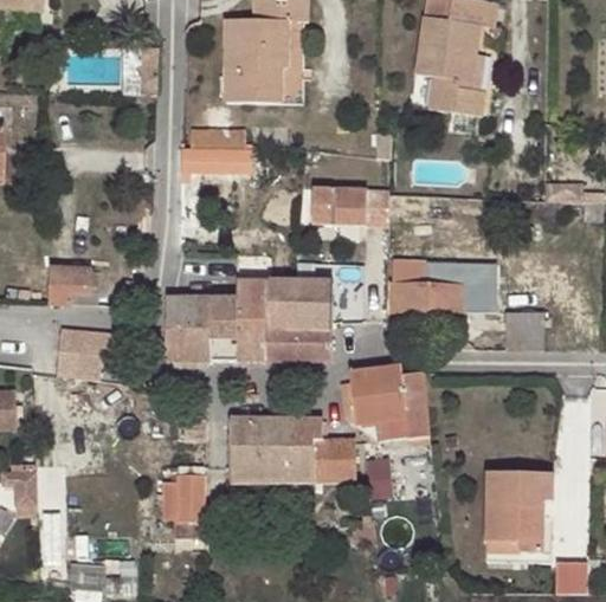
[(0,0),(0,5),(42,10),(42,0),(0,0)]
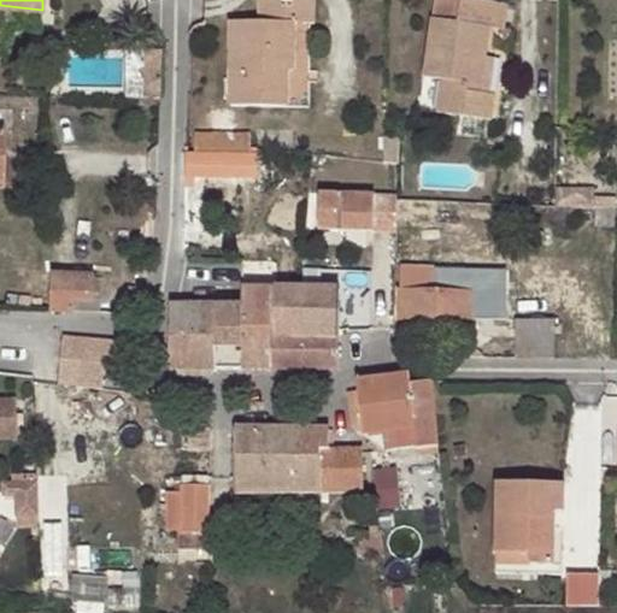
[(283,64),(291,64),(291,19),(313,19),(313,0),(257,0),(257,18),(229,17),(227,101),(281,102),(283,64)]
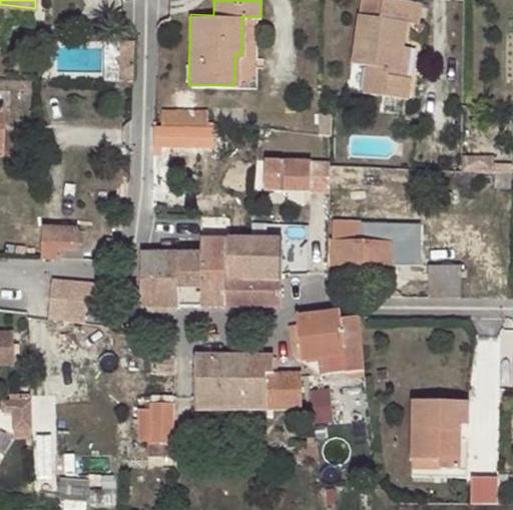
[(398,75),(402,45),(405,19),(417,22),(420,0),(381,0),(380,15),(358,12),(351,61),(367,64),(363,90),(407,97),(410,76),(406,76),(398,75)]
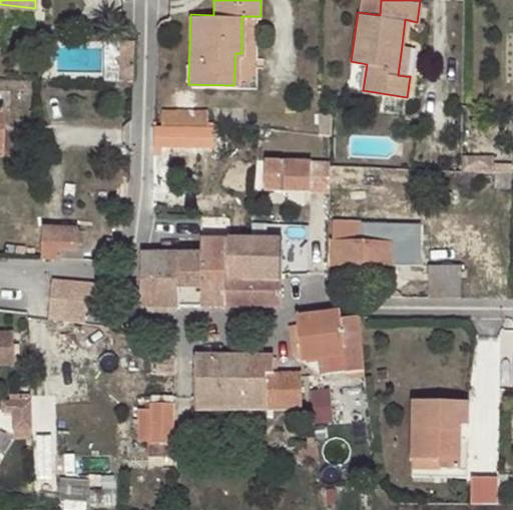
[(131,66),(132,38),(117,38),(116,78),(121,78),(121,65),(131,66)]
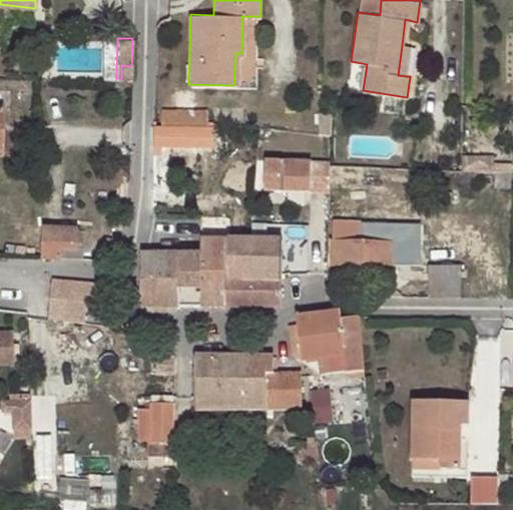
[(410,46),(402,45),(398,75),(406,76),(410,46)]
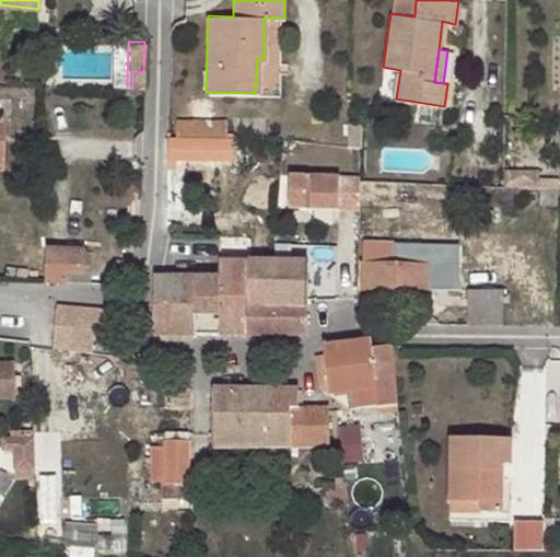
[(143,86),(143,72),(132,71),(132,85),(143,86)]
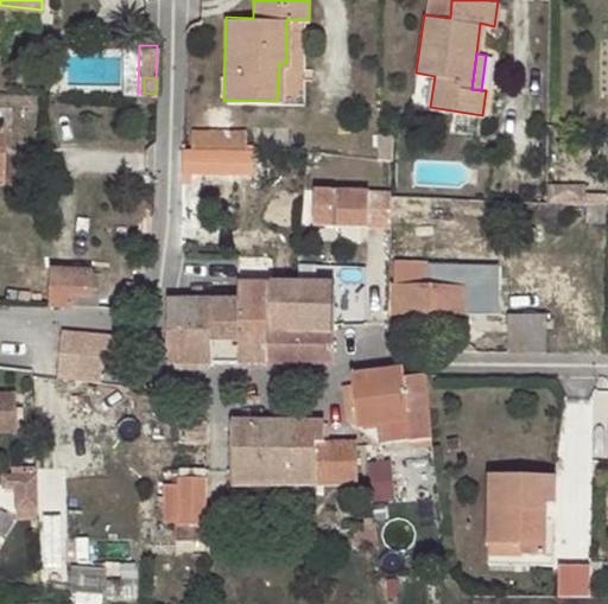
[(189,126),(189,148),(244,148),(244,144),(245,127),(189,126)]
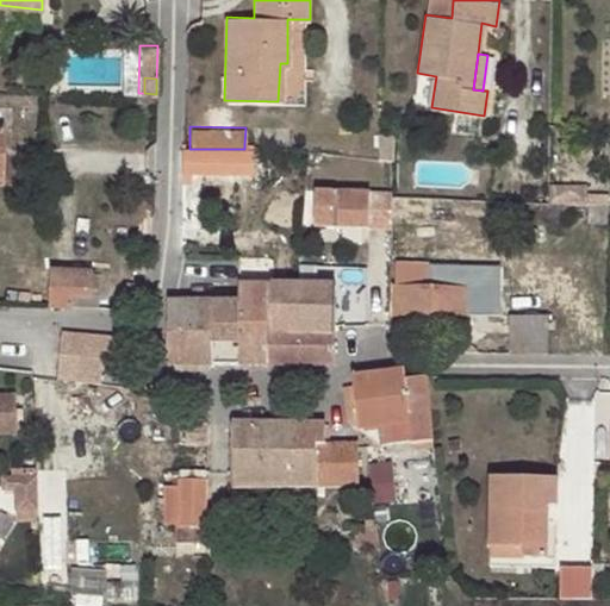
[(190,149),(182,148),(181,170),(253,172),(254,145),(244,144),(244,149),(190,149)]
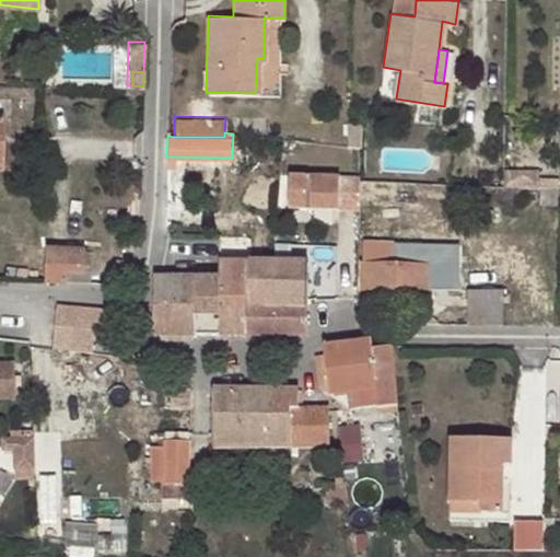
[(288,205),(358,207),(358,178),(358,176),(289,173),(288,205)]
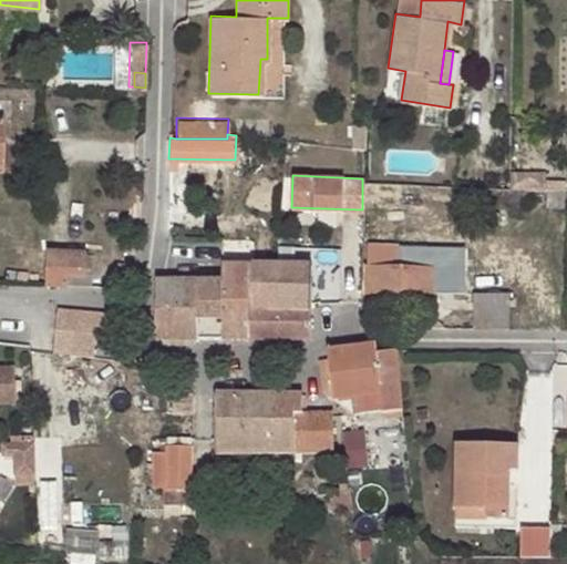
[(512,187),(506,187),(501,187),(500,204),(512,204),(512,187)]
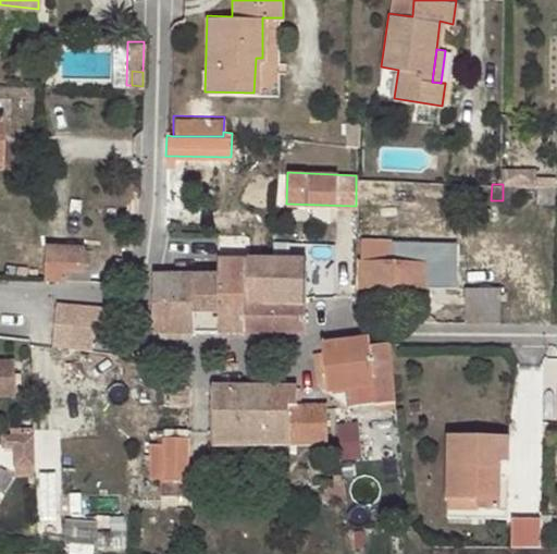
[(536,200),(554,201),(554,186),(537,185),(536,200)]
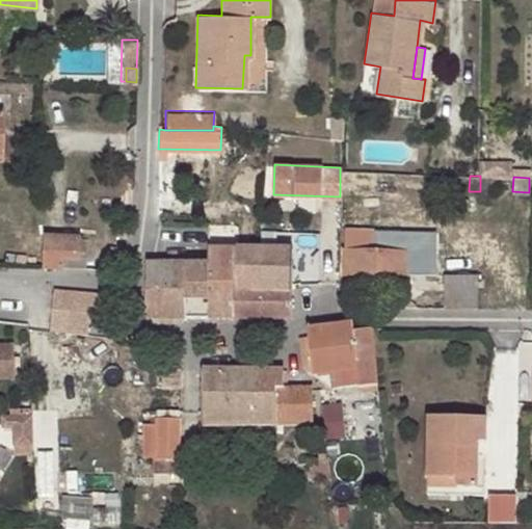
[(469,199),(455,202),(456,210),(471,206),(469,199)]
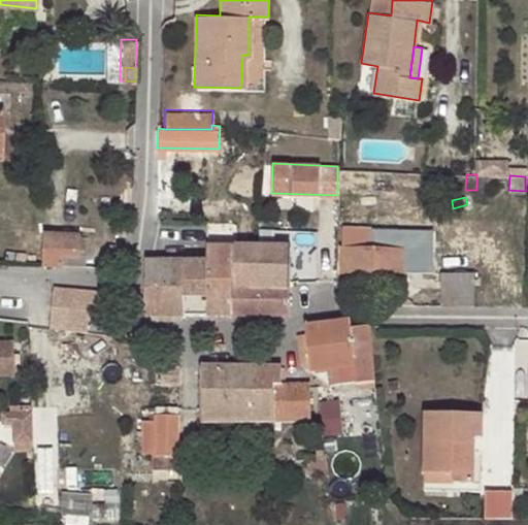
[(370,227),(342,225),(340,269),(404,271),(404,270),(432,271),(432,248),(414,248),(415,240),(403,240),(403,248),(369,247),(370,227)]
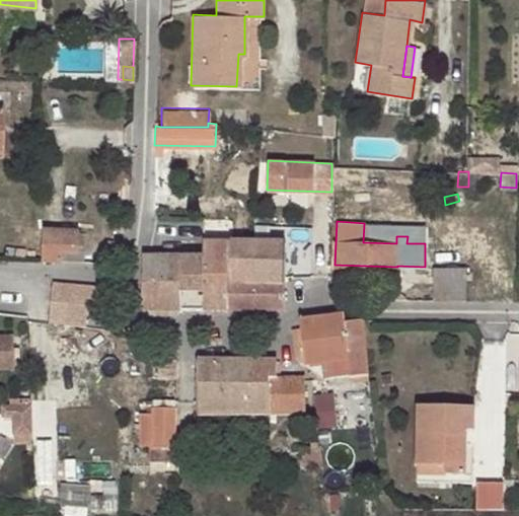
[(43,228),(42,260),(83,261),(83,251),(77,251),(78,229),(43,228)]
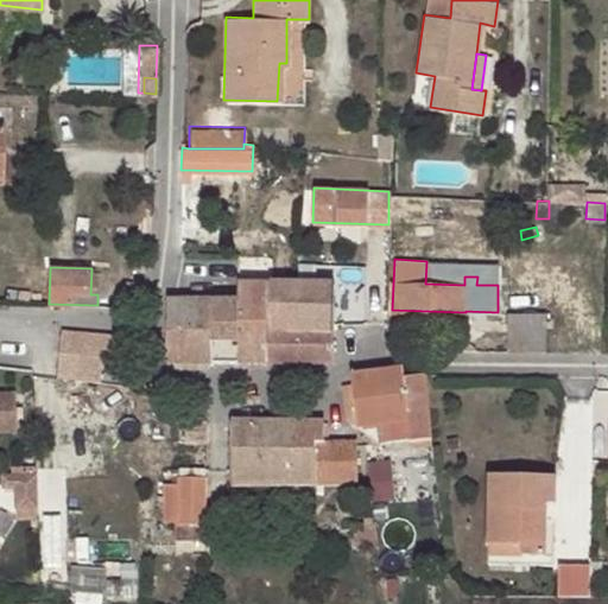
[(268,280),(238,280),(238,296),(236,361),(331,362),(333,345),(334,279),(268,278),(268,280)]
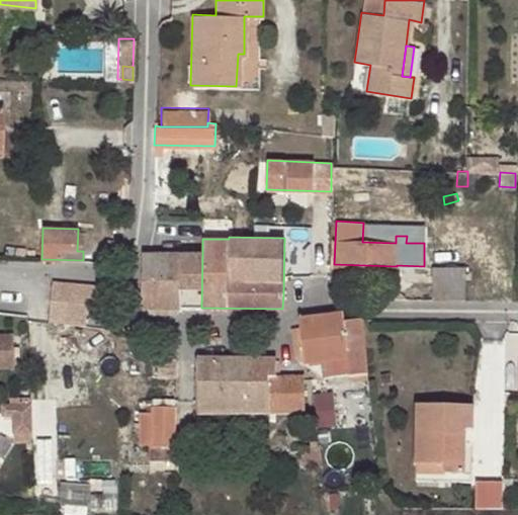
[(180,307),(181,252),(142,251),(142,307),(147,308),(149,313),(172,313),(176,307),(180,307)]
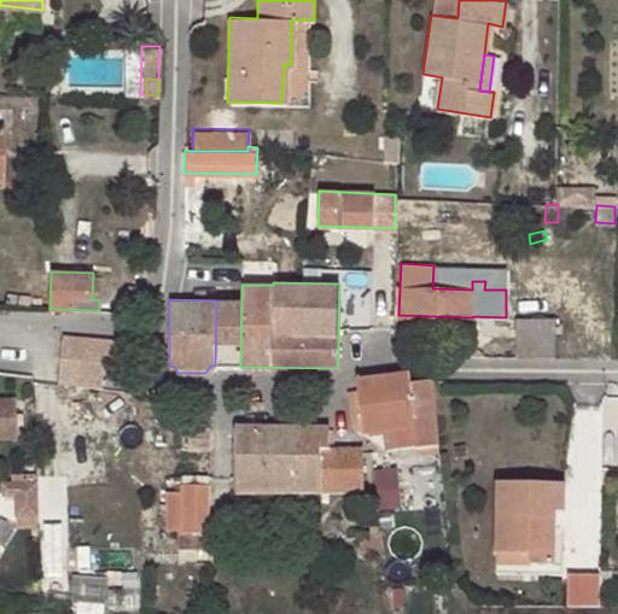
[(240,367),(242,300),(216,300),(215,366),(240,367)]
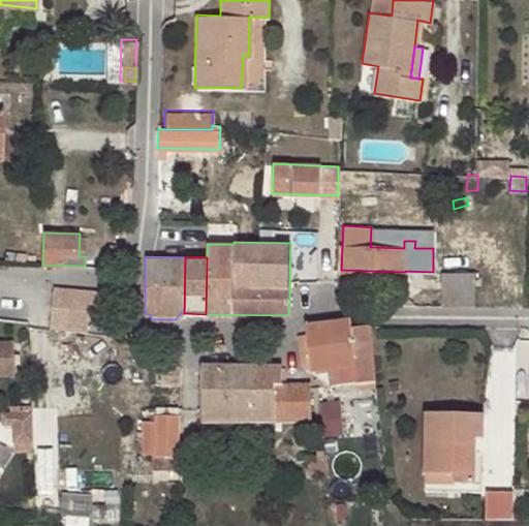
[(440,271),(440,303),(474,304),(474,271),(440,271)]
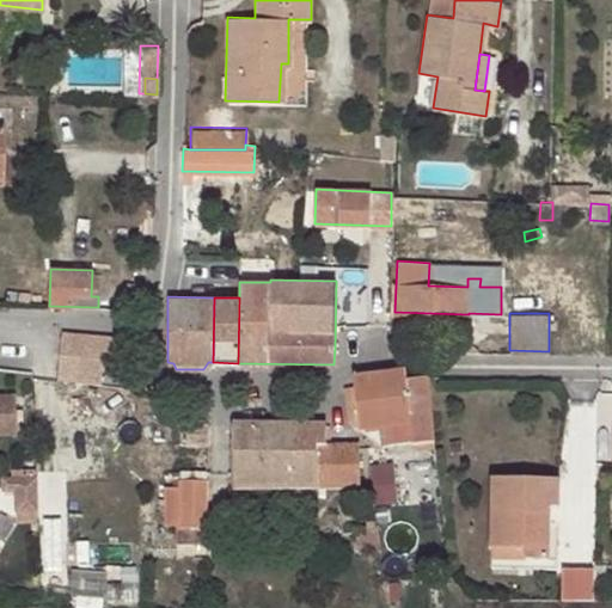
[(117,348),(140,350),(140,337),(61,330),(57,378),(89,382),(90,356),(117,360),(117,348)]
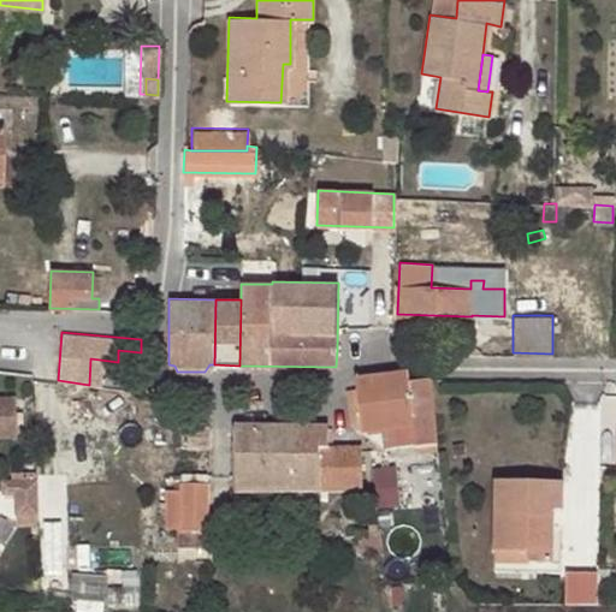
[(96,385),(116,387),(119,368),(98,366),(96,385)]
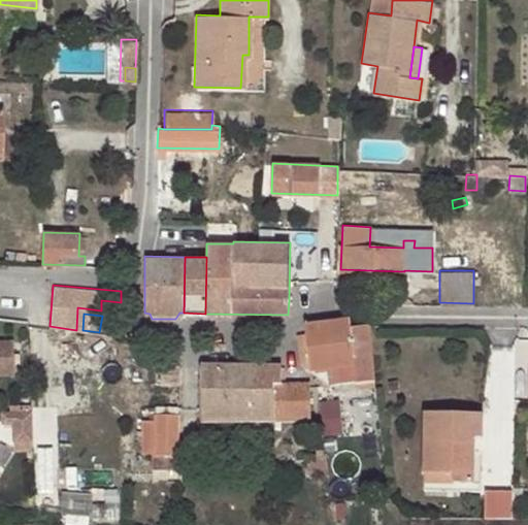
[(350,326),(350,319),(304,324),(305,332),(296,332),(299,363),(353,358),(355,380),(355,383),(372,380),(369,324),(350,326)]
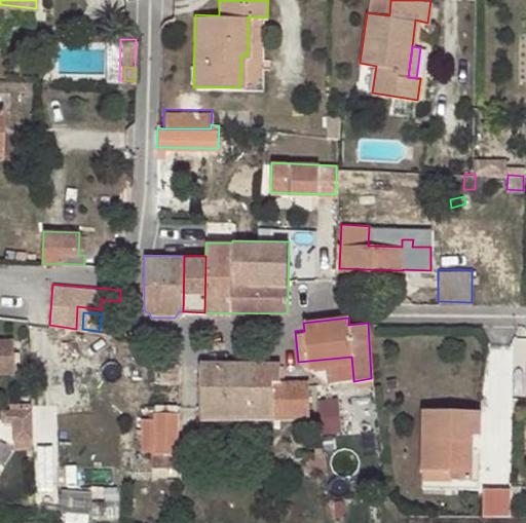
[(0,337),(0,370),(9,370),(8,337),(0,337)]
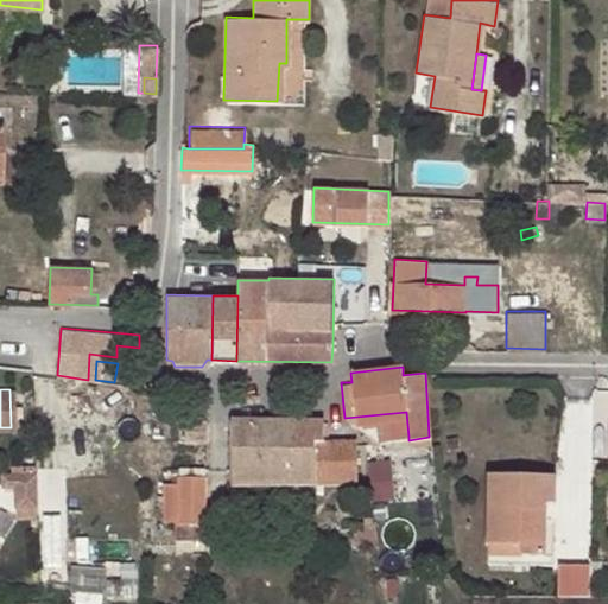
[(356,425),(356,427),(377,439),(409,437),(406,412),(344,418),(356,425)]
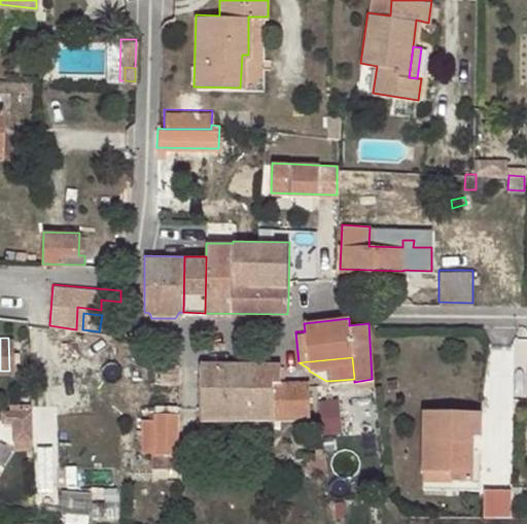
[(153,419),(152,466),(176,467),(178,363),(161,363),(160,382),(154,382),(153,419)]
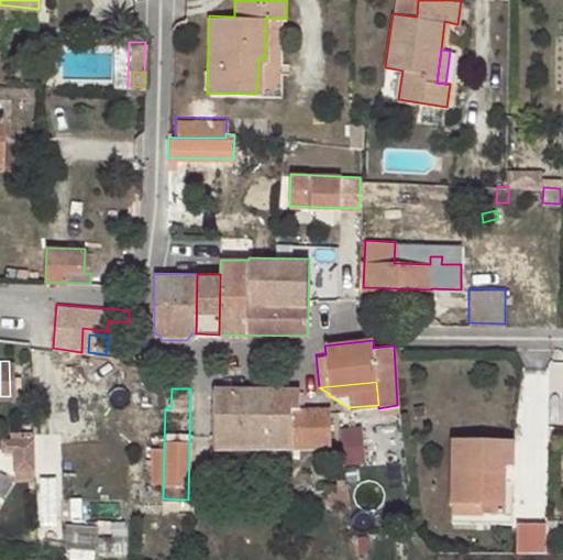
[(330,445),(329,409),(300,408),(300,390),(289,390),(275,390),(246,390),(217,388),(216,447),(267,447),(288,448),(305,447),(330,445)]
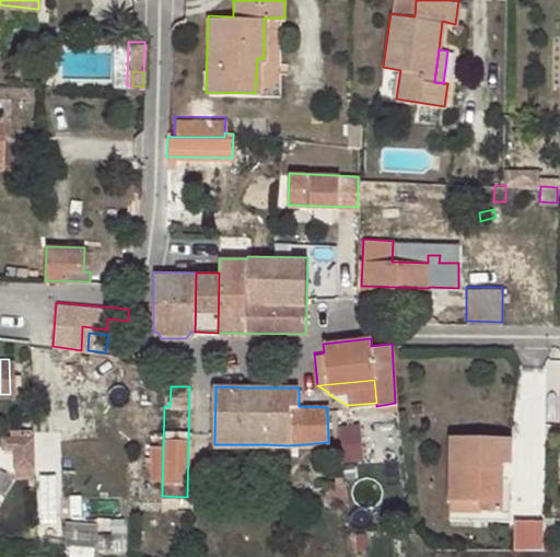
[(349,422),(353,457),(371,455),(366,420),(349,422)]
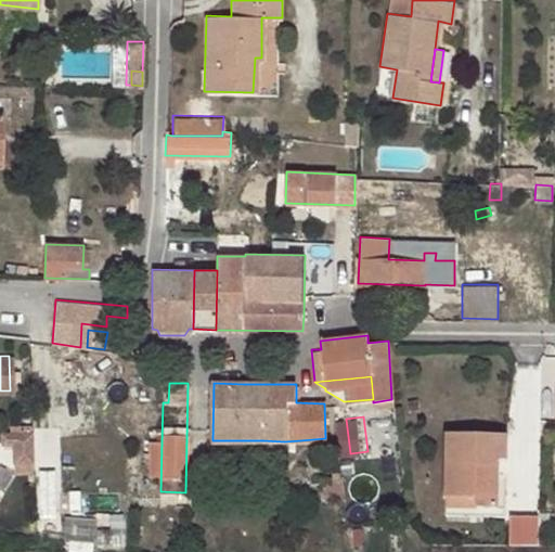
[(13,425),(17,471),(44,469),(40,423),(13,425)]
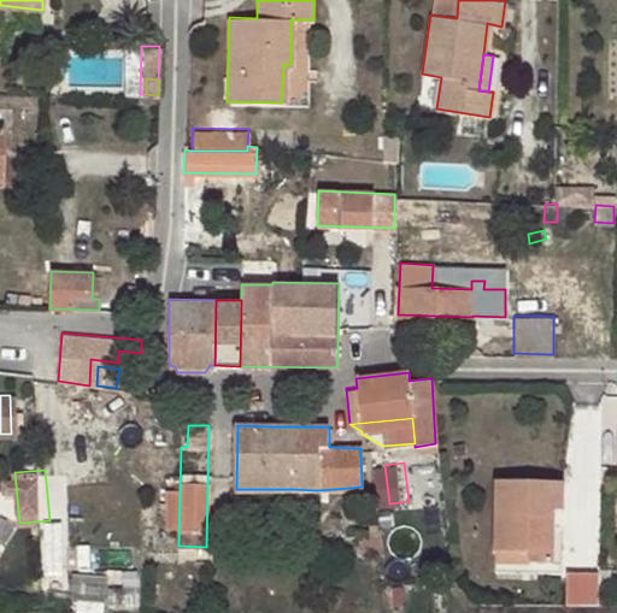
[(494,479),(494,550),(529,552),(529,564),(550,563),(550,572),(560,572),(560,559),(551,559),(552,507),(560,508),(560,479),(494,479)]
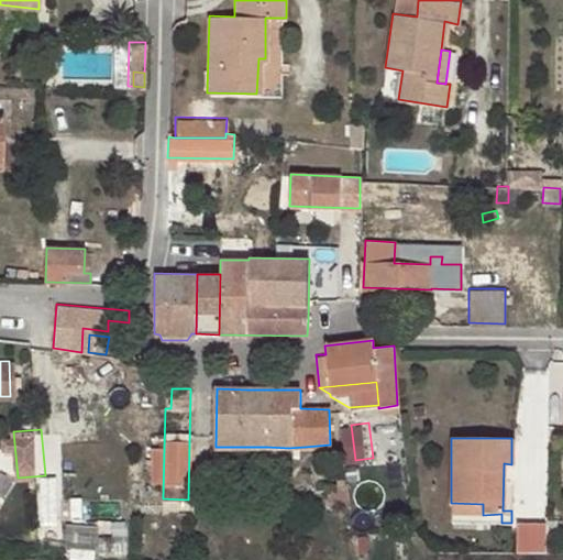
[(159,498),(163,498),(164,448),(150,447),(150,482),(159,482),(159,498)]
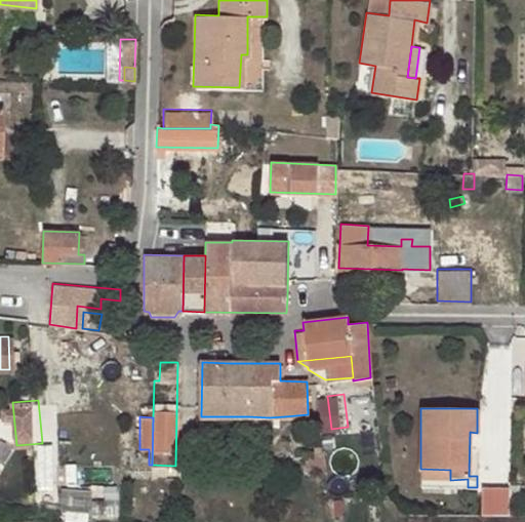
[(324,471),(322,445),(314,445),(314,450),(304,450),(306,473),(324,471)]
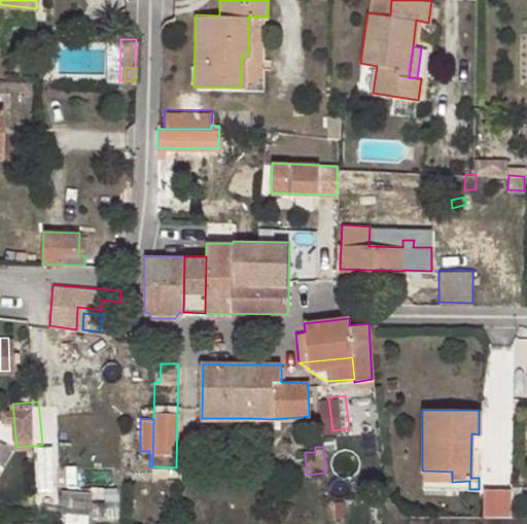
[(452,472),(422,470),(422,488),(469,489),(469,481),(452,482),(452,472)]
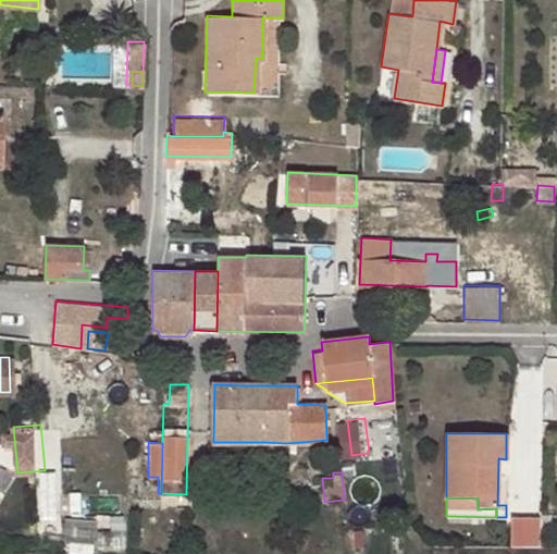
[(539,544),(539,515),(510,515),(510,545),(539,544)]
